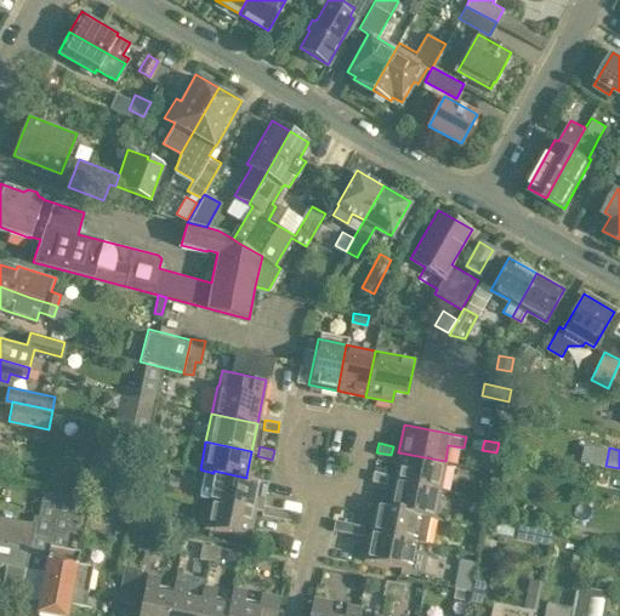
[(397,462),(393,479),(439,489),(445,461),(398,452),(397,462)]
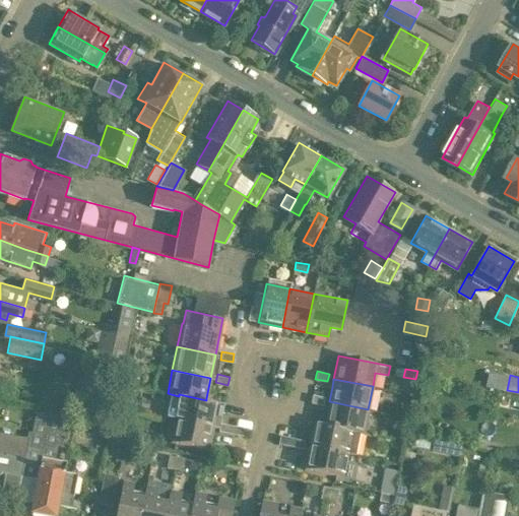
[(312,393),(310,401),(323,404),(324,396),(312,393)]
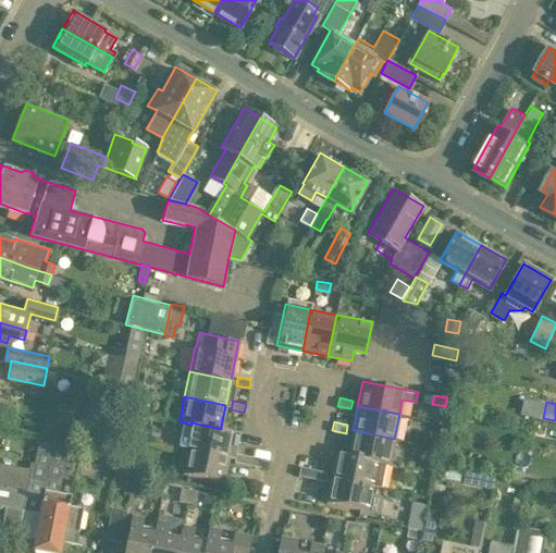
[(183,422),(178,445),(187,447),(229,455),(231,442),(238,444),(242,431),(221,427),(221,429),(192,422),(192,425),(183,422)]
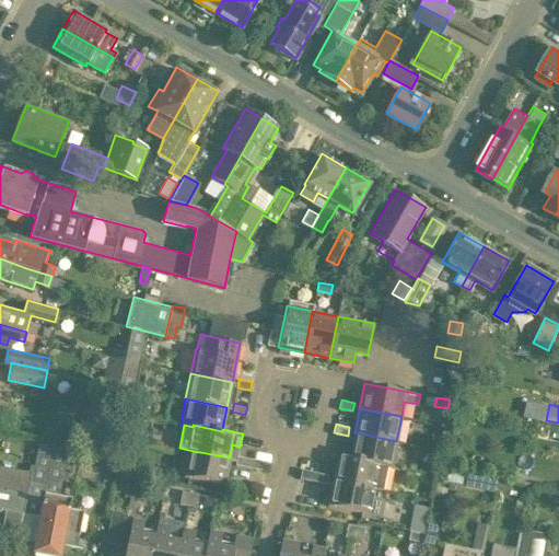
[(354,432),(350,455),(349,458),(379,463),(379,464),(389,466),(391,466),(396,441),(354,432)]
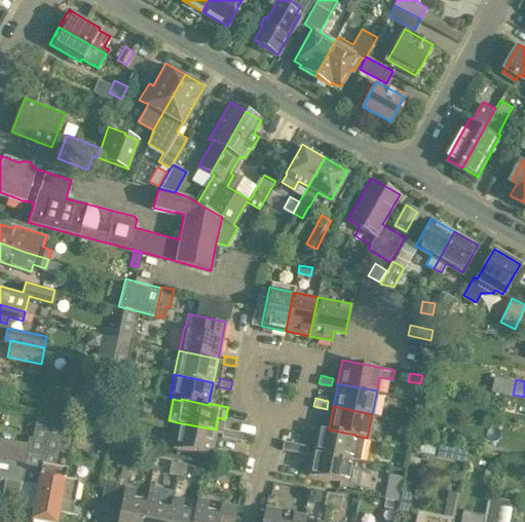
[(25,460),(22,480),(38,482),(31,519),(48,521),(57,521),(59,510),(72,513),(81,465),(68,462),(67,467),(52,463),(62,419),(36,414),(31,443),(28,442),(25,460)]
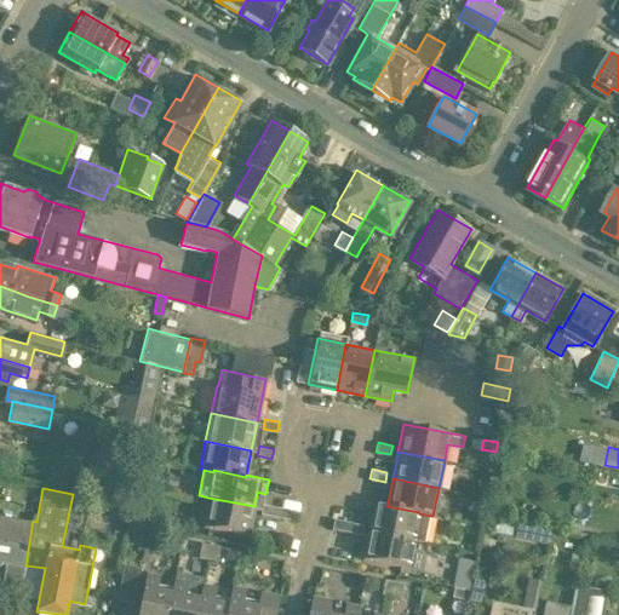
[(199,509),(199,515),(200,518),(201,521),(204,523),(202,526),(248,534),(254,506),(208,498),(208,500),(205,501),(201,505),(199,509)]
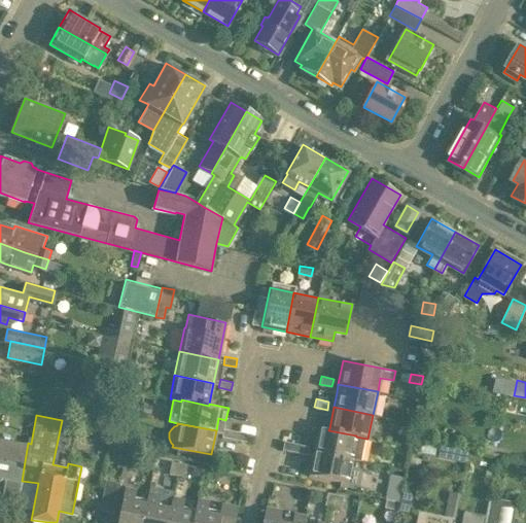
[(318,426),(313,450),(352,458),(362,460),(366,439),(356,437),(356,436),(328,430),(329,428),(318,426)]
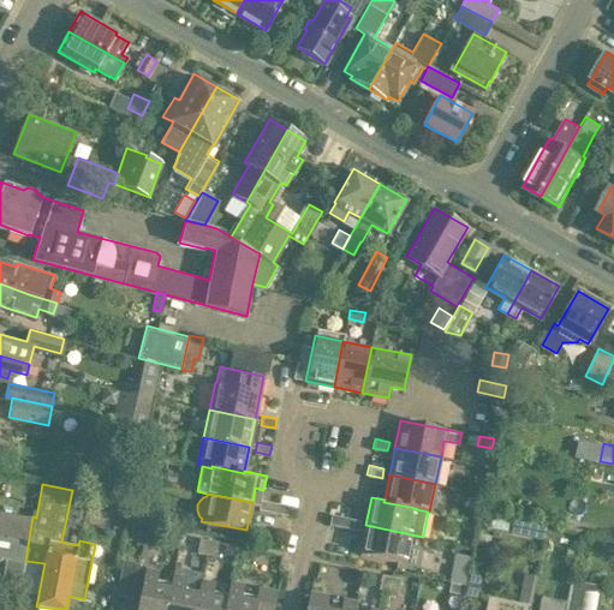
[(613,503),(585,497),(582,515),(613,522),(613,503)]
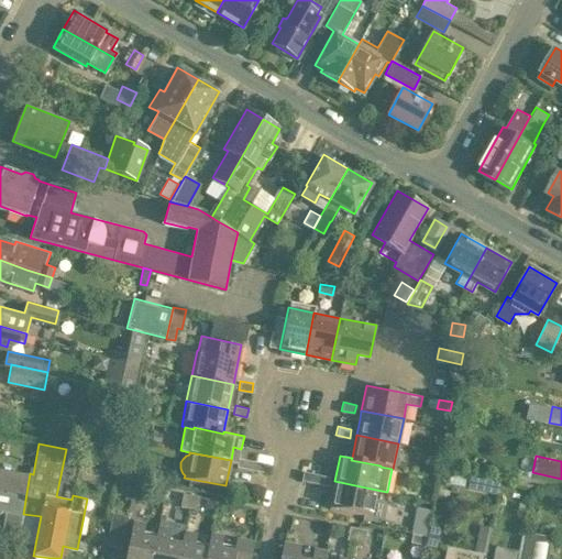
[(237,466),(250,468),(251,459),(238,457),(237,466)]
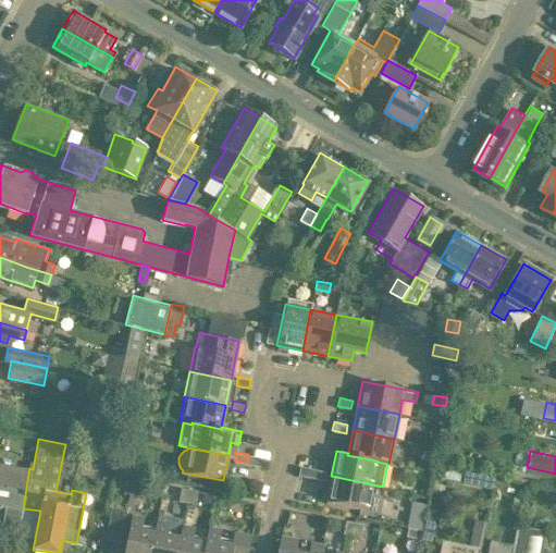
[(248,454),(247,463),(260,466),(261,457),(248,454)]
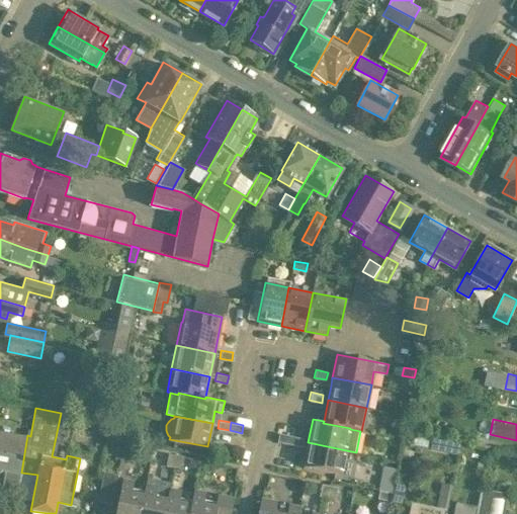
[(0,448),(24,453),(27,435),(0,429),(0,448)]
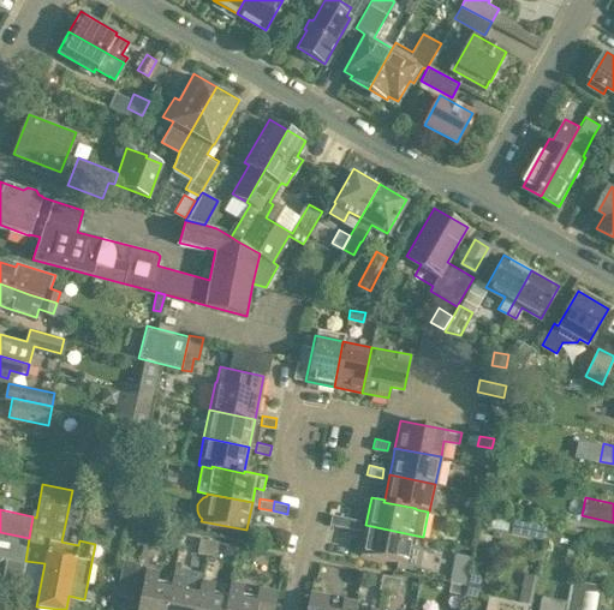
[(328,524),(343,526),(345,516),(331,514),(328,524)]
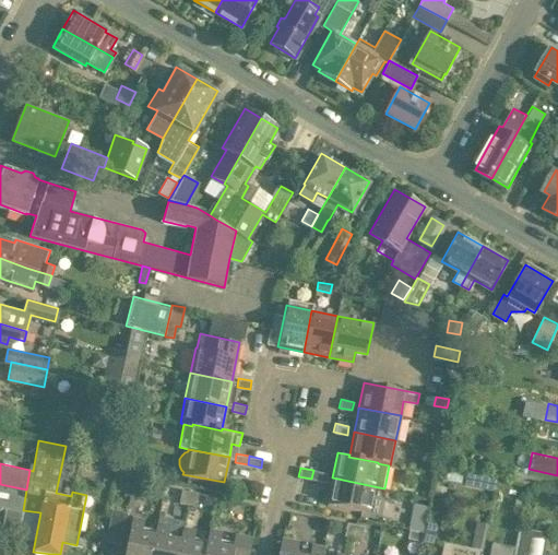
[(313,470),(311,479),(324,481),(327,472),(313,470)]
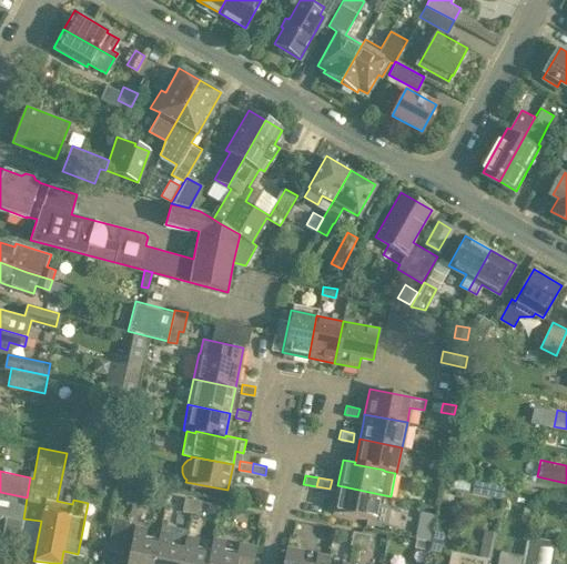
[(380,494),(337,485),(332,511),(374,520),(380,494)]
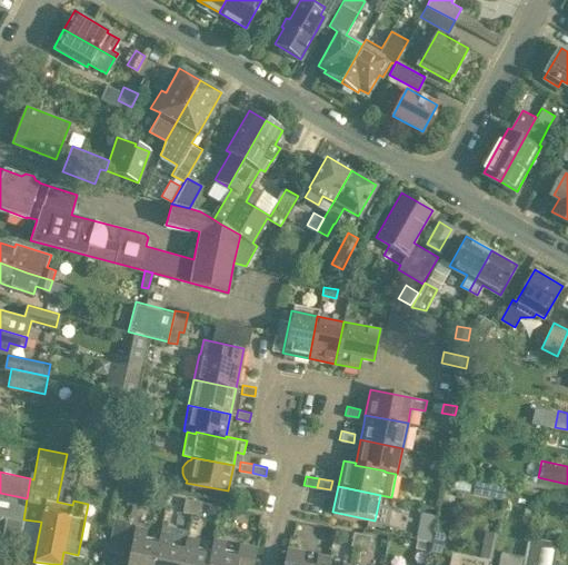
[(0,515),(23,521),(23,519),(27,498),(0,493),(0,515)]
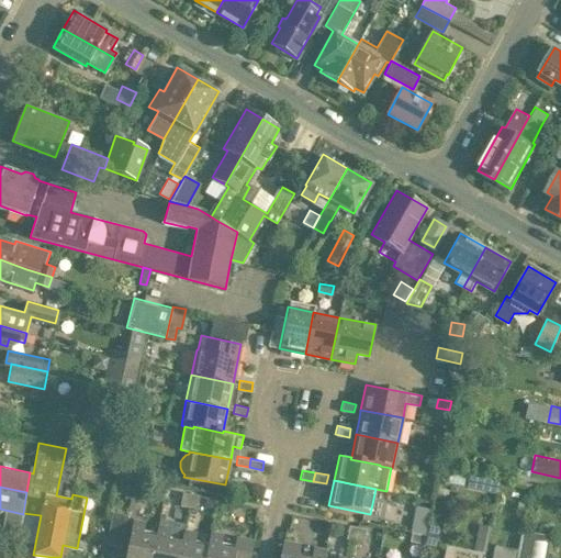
[(180,504),(188,506),(191,493),(182,491),(180,504)]
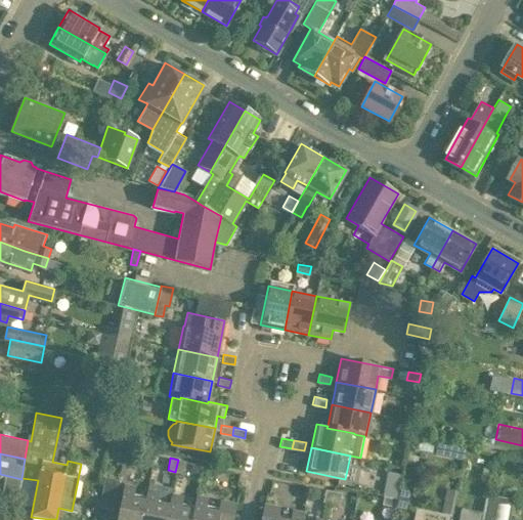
[(178,460),(175,472),(183,473),(185,461),(178,460)]
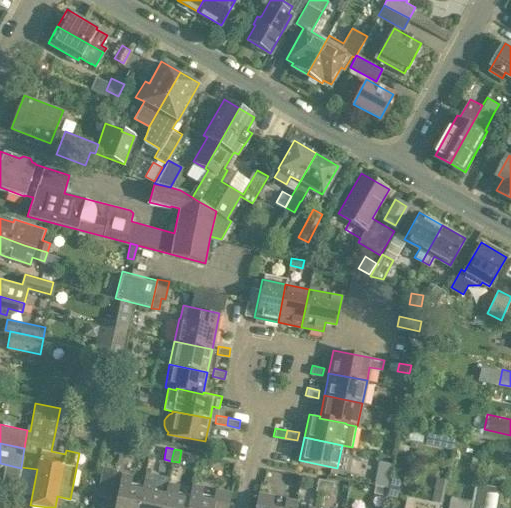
[(393,460),(379,457),(376,471),(390,474),(393,460)]
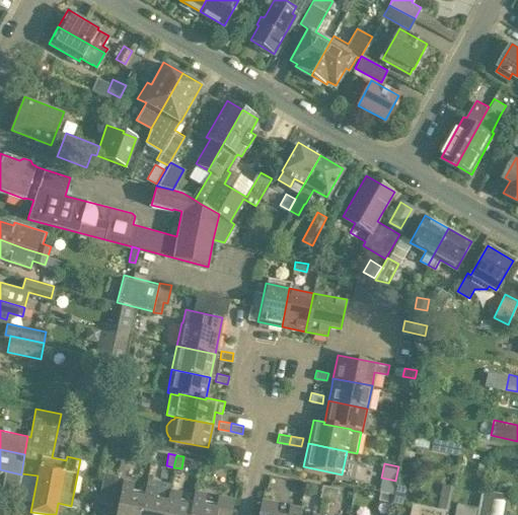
[(97,501),(113,504),(118,474),(103,471),(97,501)]
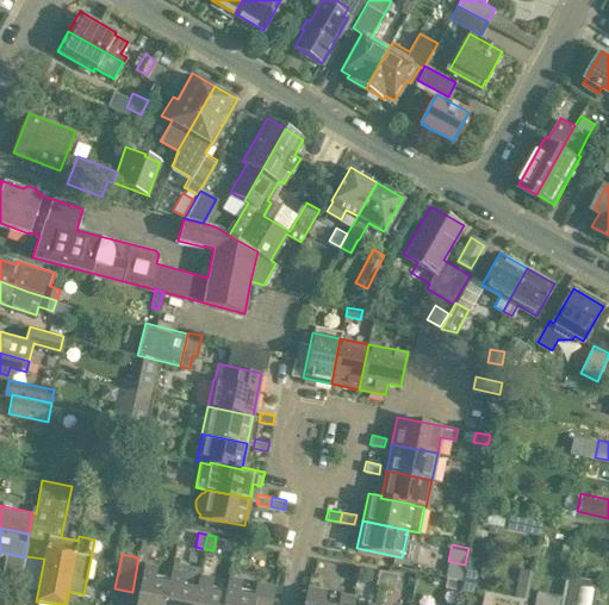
[(163,604),(169,579),(155,575),(156,566),(143,563),(135,604),(163,604)]
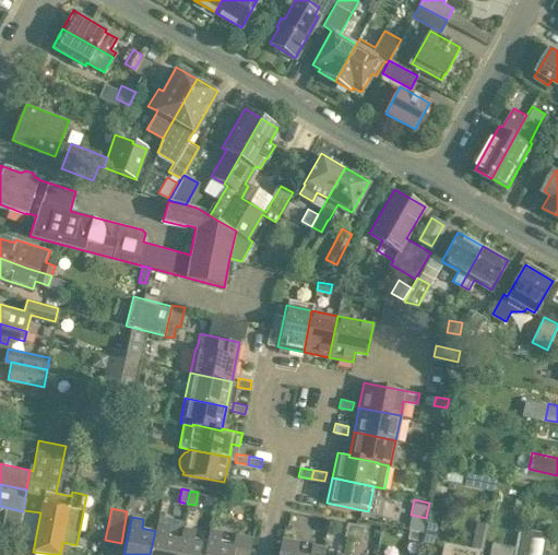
[(471,547),(444,542),(441,554),(477,554),(479,548),(483,550),(488,521),(476,519),(471,547)]
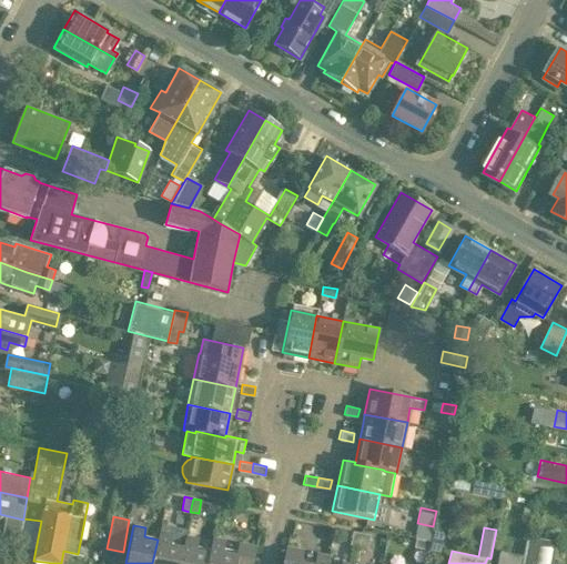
[(431,549),(441,551),(444,531),(434,529),(431,549)]
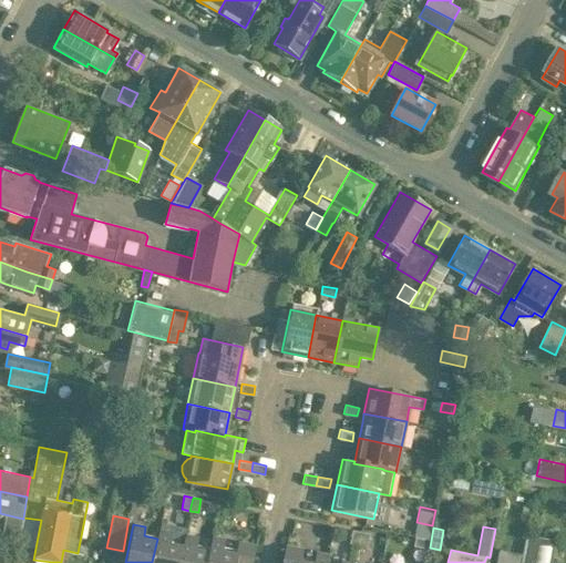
[(178,562),(183,543),(170,541),(172,532),(158,529),(157,539),(152,562),(178,562)]
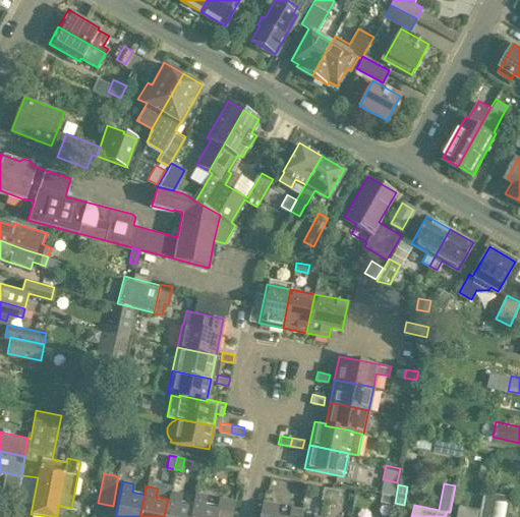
[(321,498),(329,500),(331,487),(323,485),(321,498)]
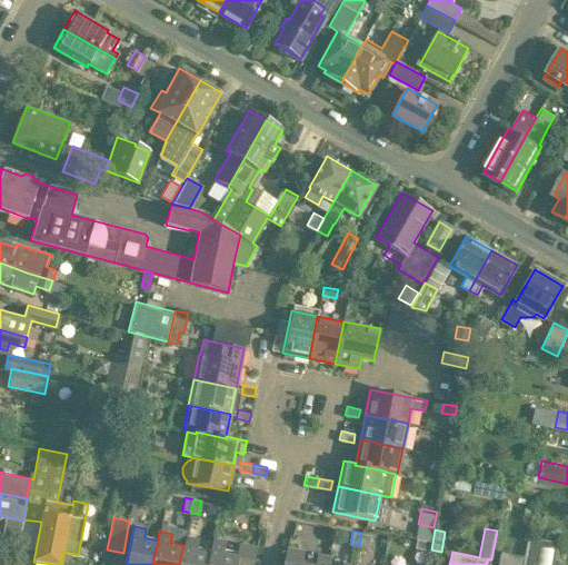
[(361,533),(359,546),(367,547),(370,534),(361,533)]
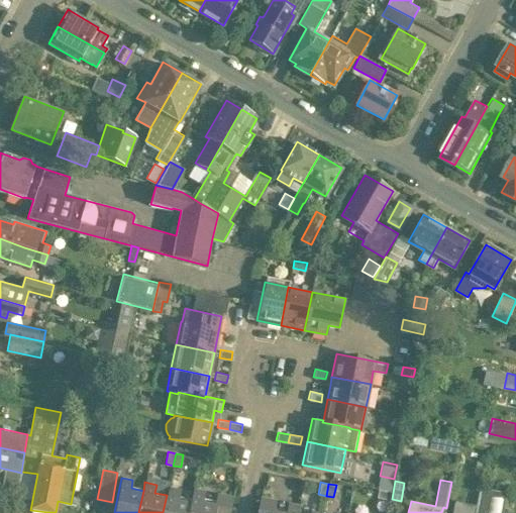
[(188,512),(191,500),(179,497),(181,489),(169,487),(167,495),(163,512),(188,512)]
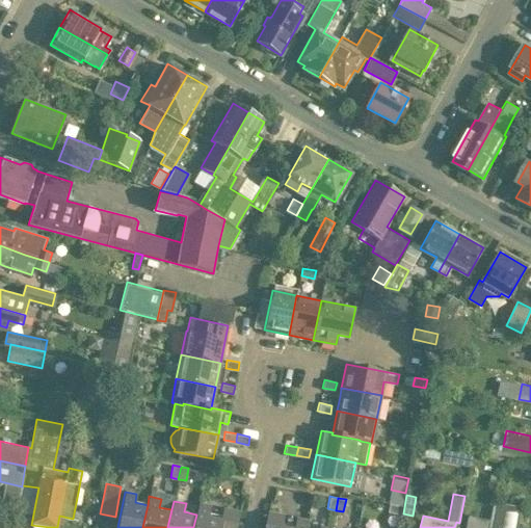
[(494,501),(490,519),(488,527),(518,527),(522,507),(494,501)]
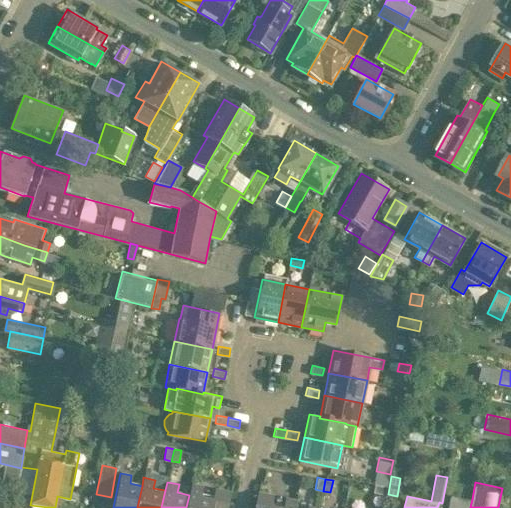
[(189,495),(186,507),(228,507),(232,490),(217,487),(215,496),(201,494),(203,486),(191,483),(189,495)]
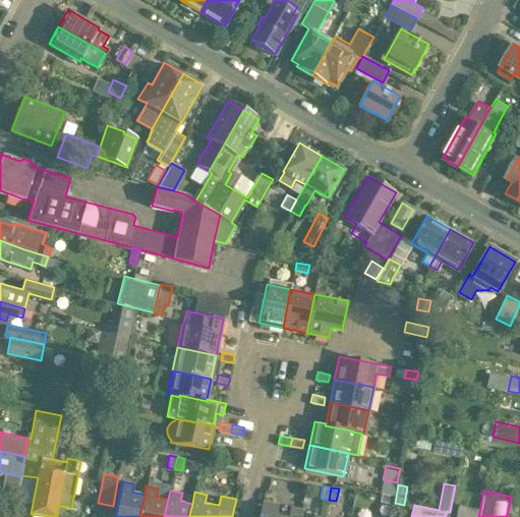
[(380,500),(393,503),(394,495),(382,493),(380,500)]
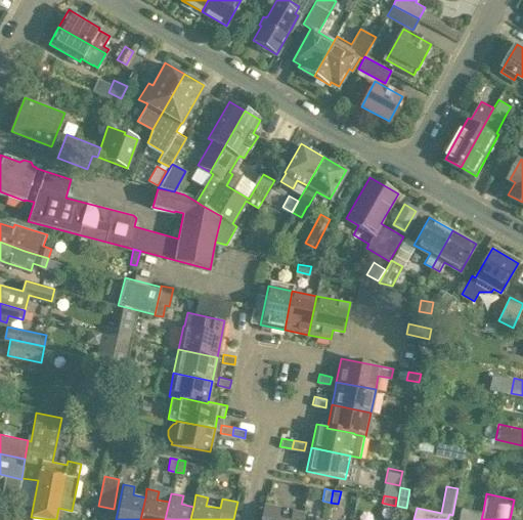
[(302,519),(304,512),(292,509),(291,517),(276,515),(278,504),(264,501),(260,519),(302,519)]
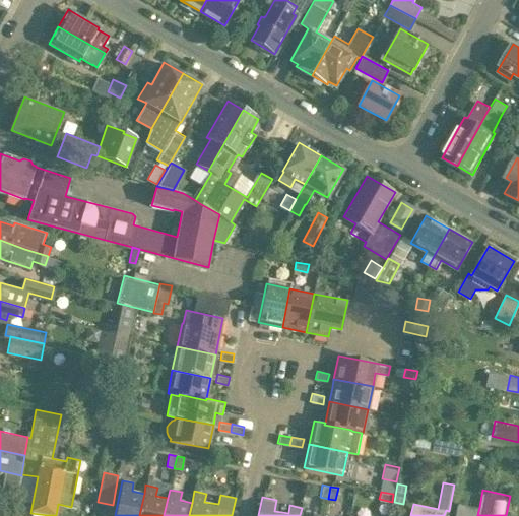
[(477,515),(479,507),(457,503),(454,515),(477,515)]
